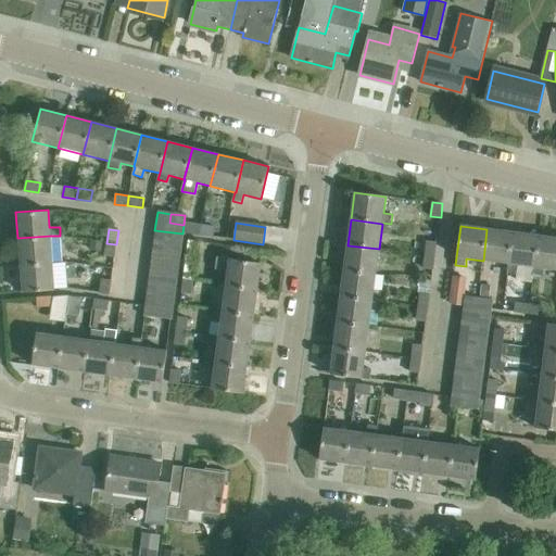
[(483,261),(508,264),(513,232),(487,229),(483,261)]
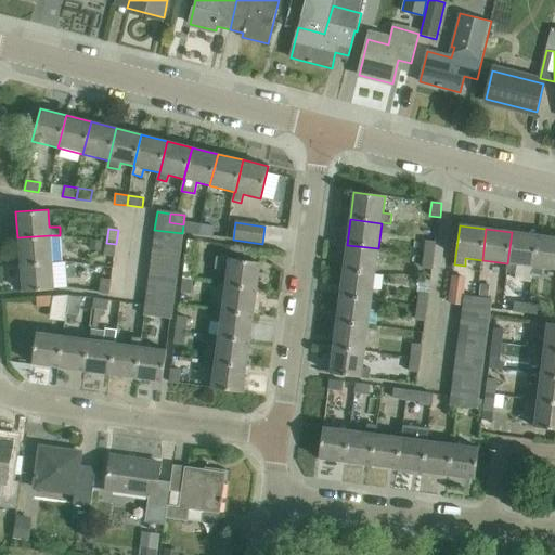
[(154,230),(152,247),(179,250),(182,233),(154,230)]
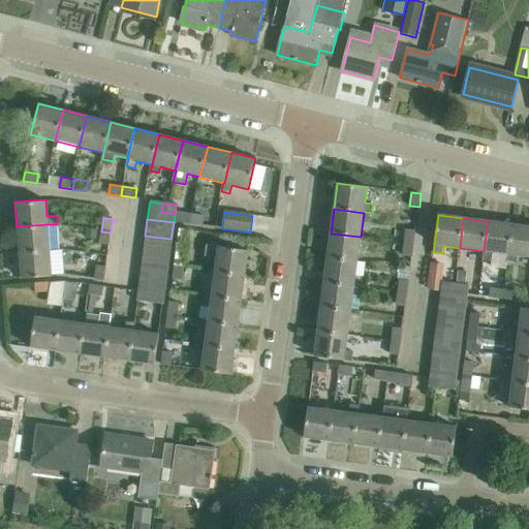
[(493,252),(508,254),(512,224),(488,221),(484,251),(483,258),(492,259),(493,252)]
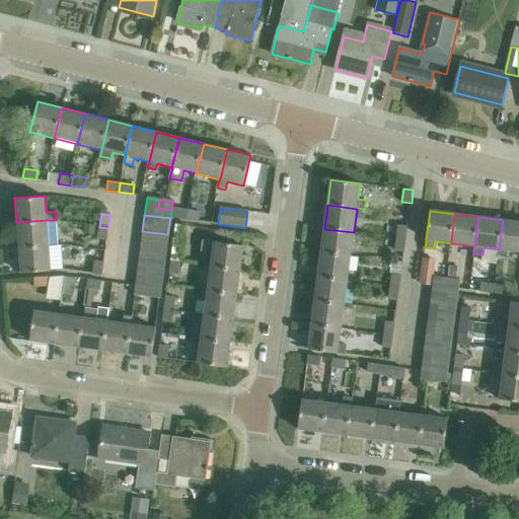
[(16,222),(18,248),(49,246),(47,220),(16,222)]
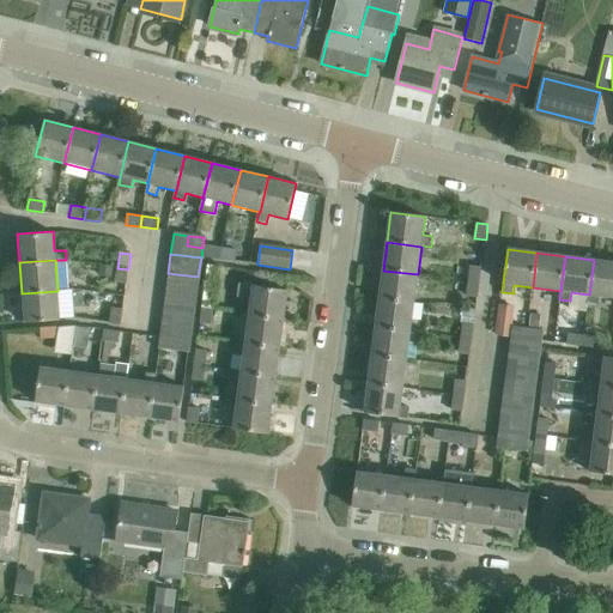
[(589,295),(588,303),(599,304),(600,296),(612,297),(612,262),(594,260),(589,295)]
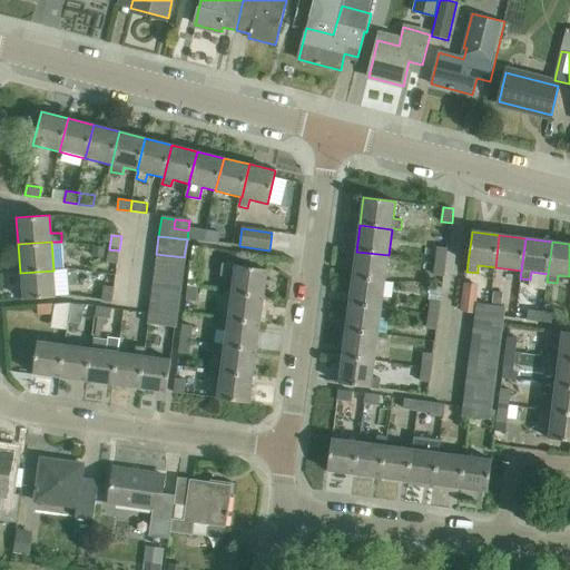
[(438,246),(435,261),(446,263),(449,248),(438,246)]
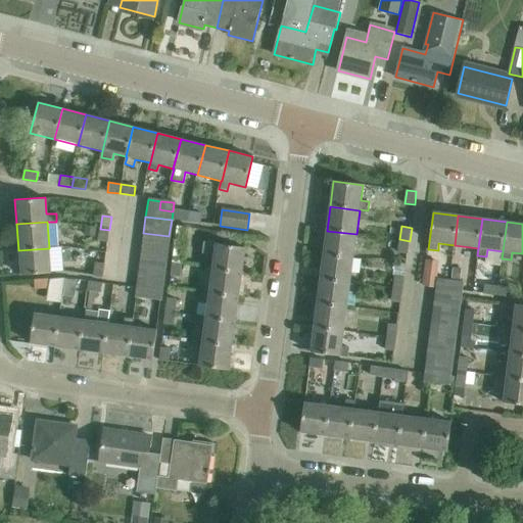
[(109,230),(100,229),(98,241),(107,243),(109,230)]
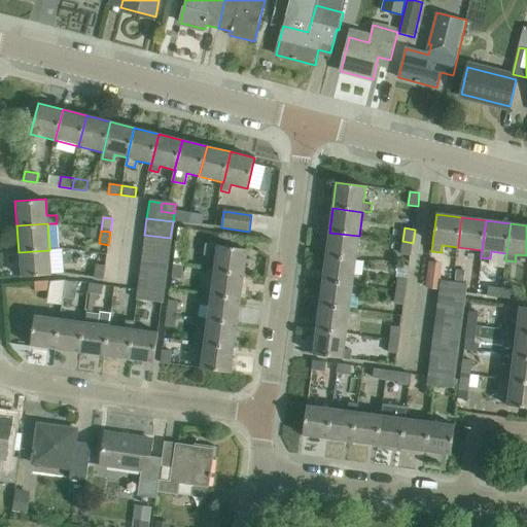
[(329,233),(326,256),(356,260),(359,236),(329,233)]
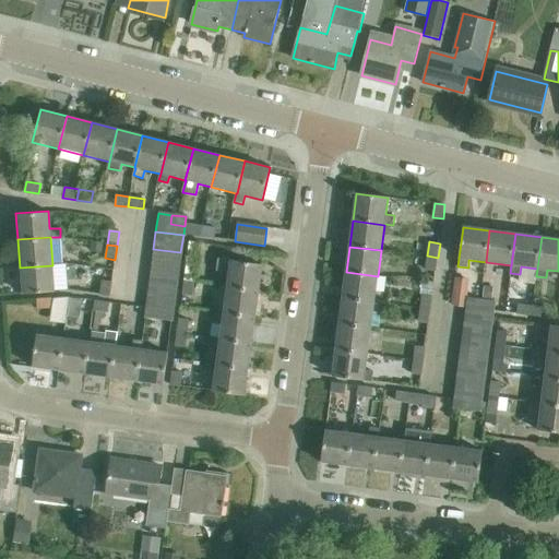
[(153,249),(151,266),(178,270),(180,252),(153,249)]
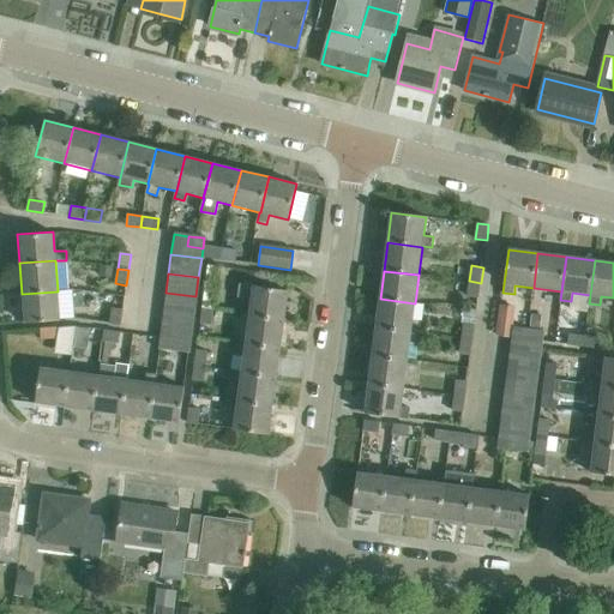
[(481,283),(469,281),(467,296),(479,298),(481,283)]
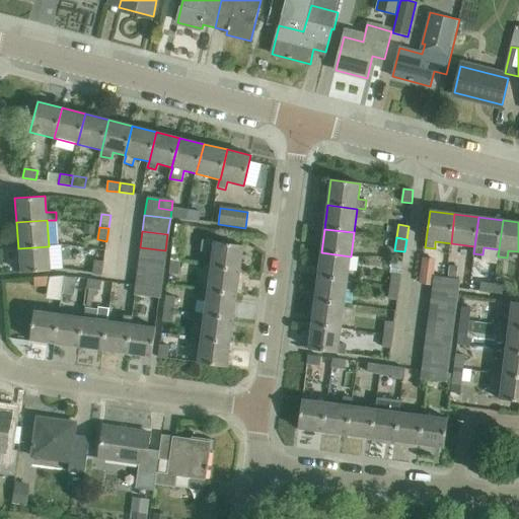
[(213,252),(211,267),(242,271),(245,246),(203,240),(202,251),(213,252)]
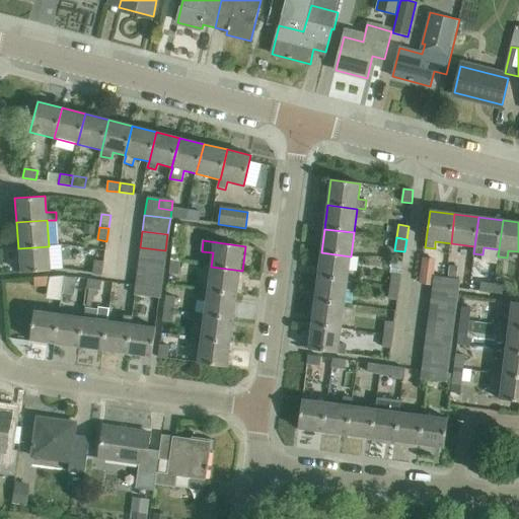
[(49,246),(18,248),(19,274),(50,272),(49,246)]
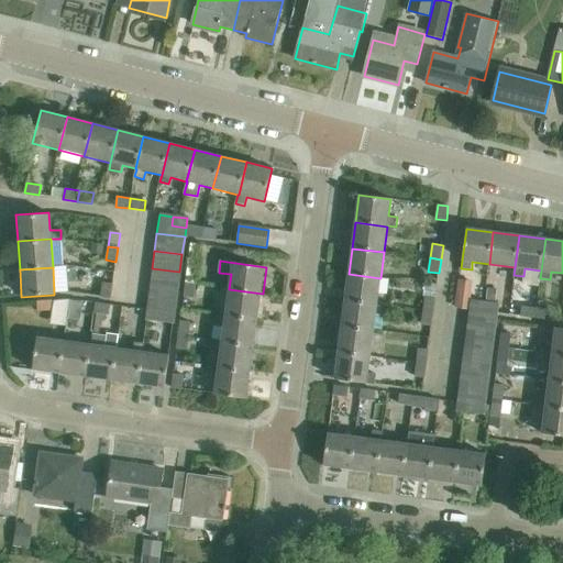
[(152,268),(150,286),(177,289),(179,272),(152,268)]
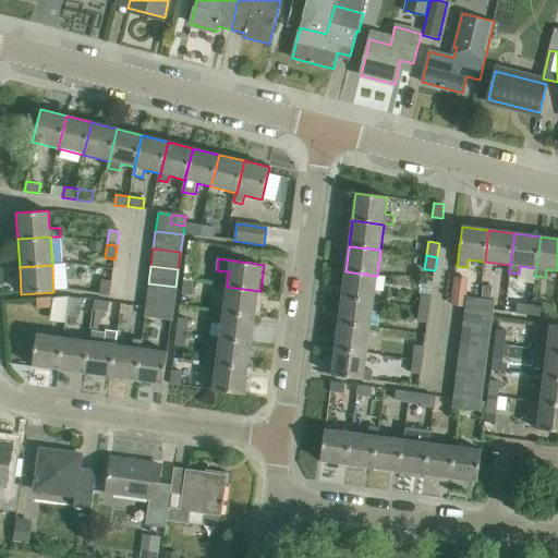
[(346,271),(342,298),(373,302),(377,276),(346,271)]
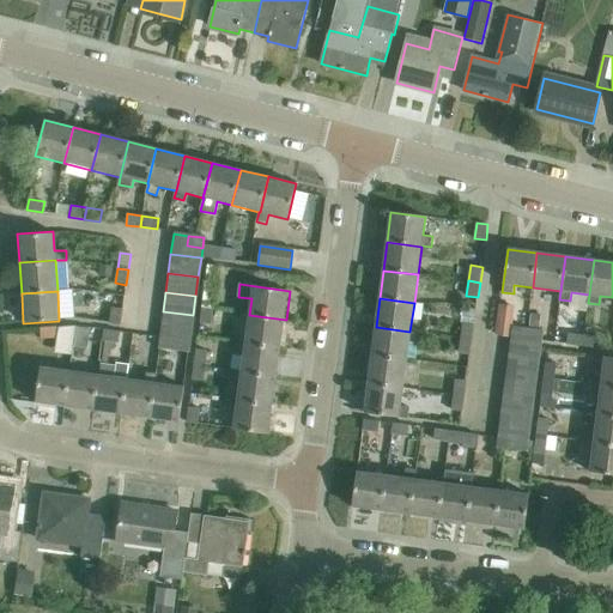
[(499,304),(497,326),(511,327),(515,307),(499,304)]
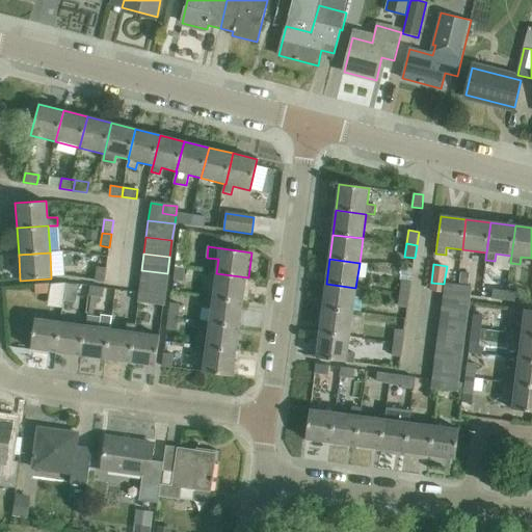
[(96,281),(105,283),(107,268),(98,267),(96,281)]
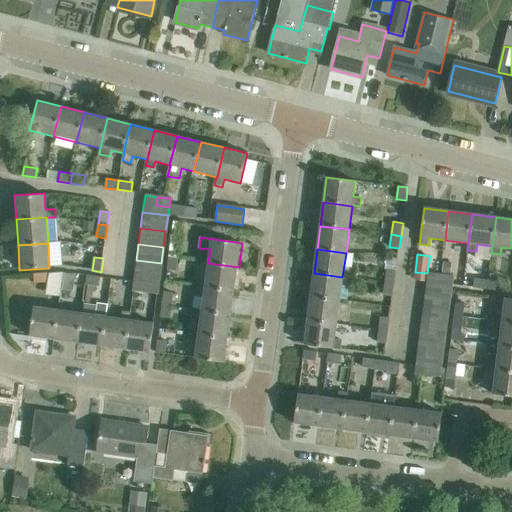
[(167,270),(177,271),(178,258),(169,257),(167,270)]
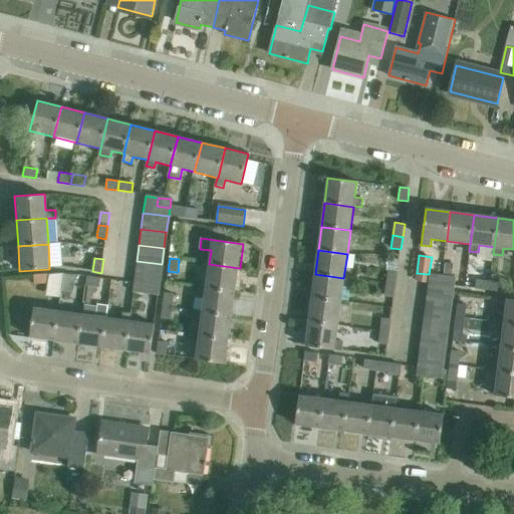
[(137,261),(135,276),(160,280),(162,264),(137,261)]
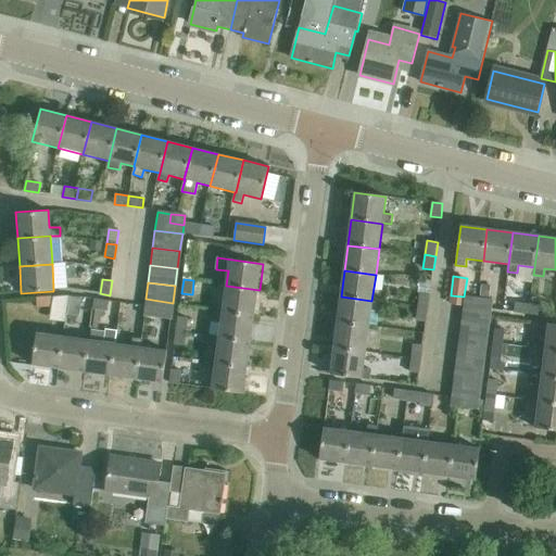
[(226,286),(223,312),(255,317),(260,290),(226,286)]
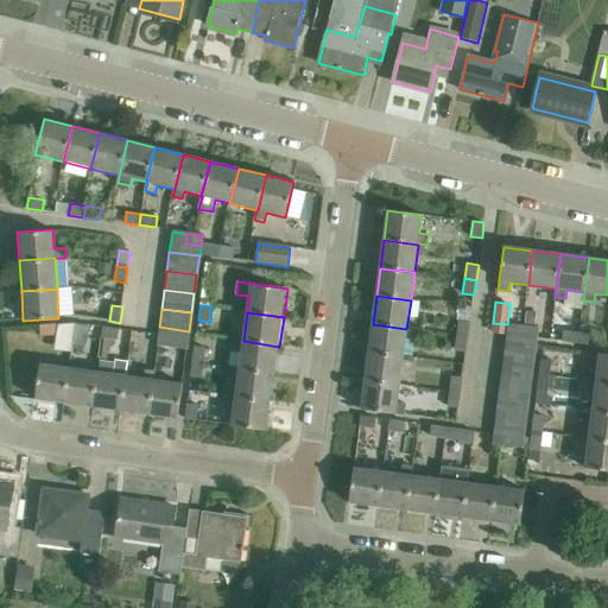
[(460,320),(457,335),(469,336),(470,321),(460,320)]
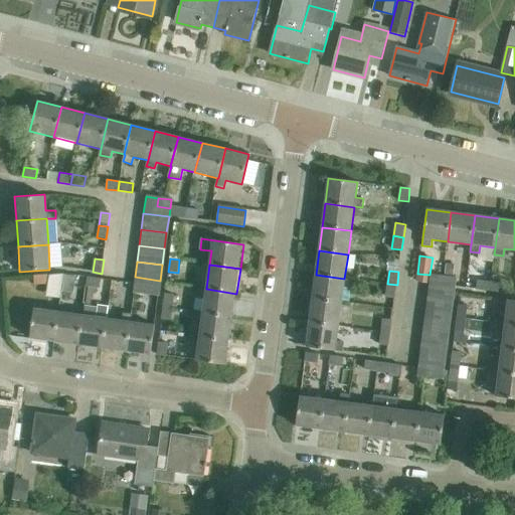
[(428,283),(428,282),(430,275),(417,274),(416,282),(428,283)]
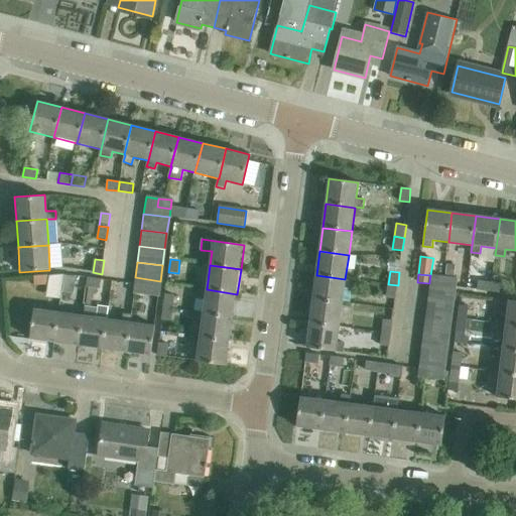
[(316,275),(313,299),(342,303),(345,279),(316,275)]
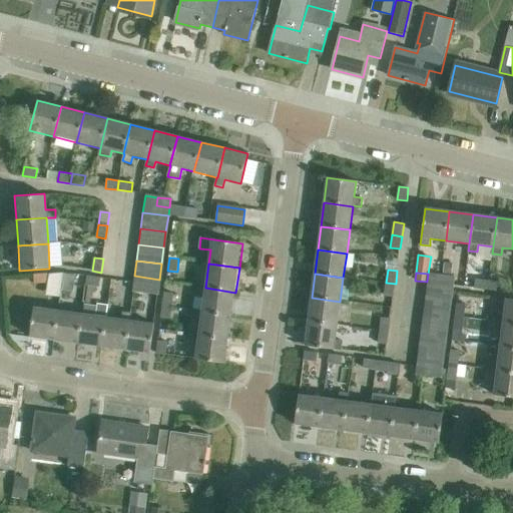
[(440,283),(441,275),(428,274),(427,281),(440,283)]
